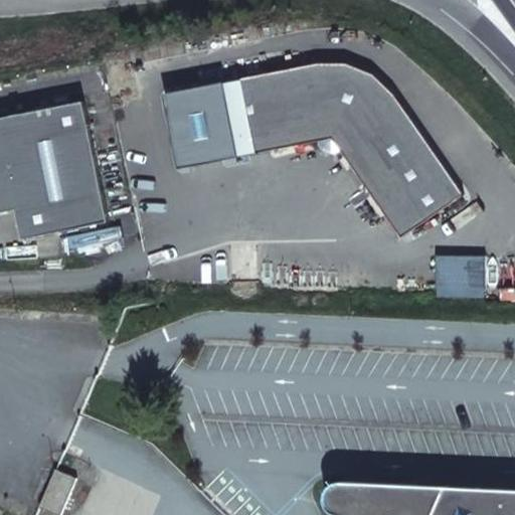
[(395,95),(375,74),(348,63),(320,63),(229,81),(243,156),(319,141),(319,143),(322,148),(323,149),(326,152),(331,153),(337,153),(340,151),(401,238),(465,194),(395,95)]
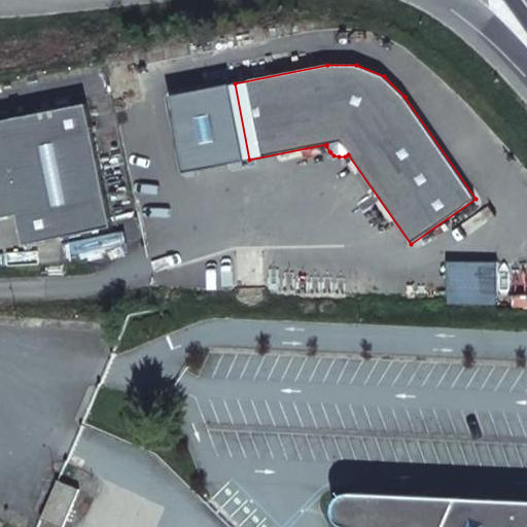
[(86,106),(0,123),(0,219),(18,216),(24,247),(111,230),(86,106)]
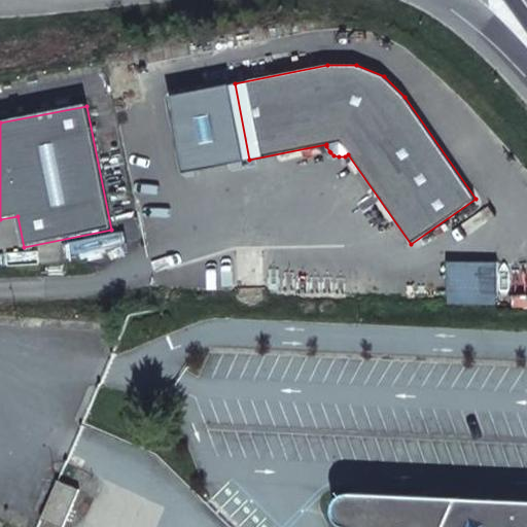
[(447,294),(497,294),(497,261),(447,261),(447,294)]
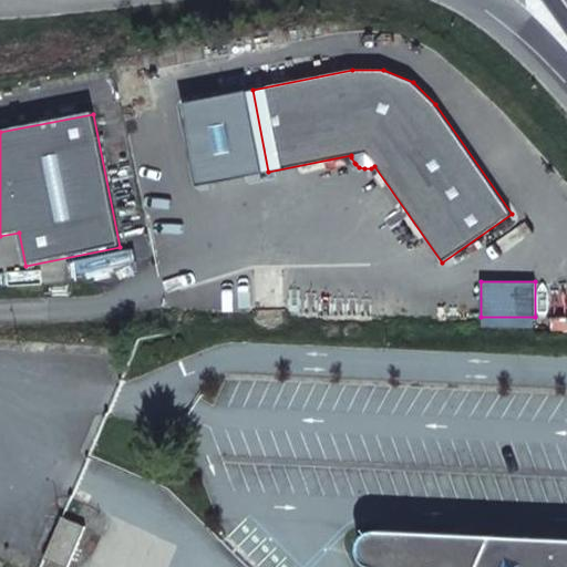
[(62,516),(44,558),(63,566),(68,566),(85,527),(62,516)]
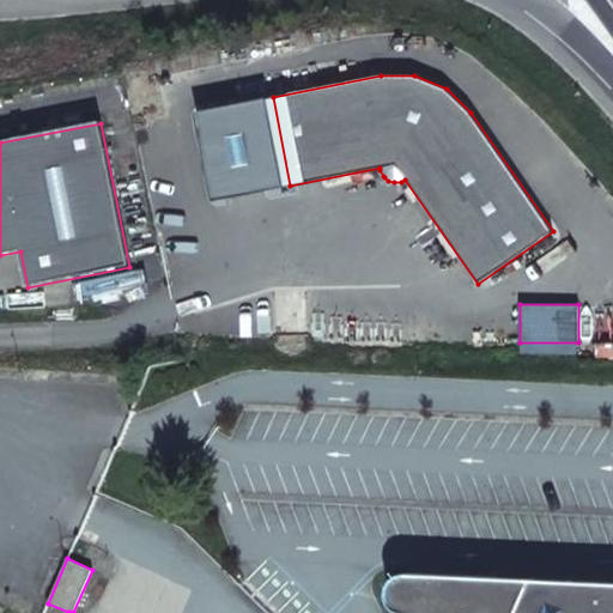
[(390,601),(393,605),(396,610),(406,612),(612,612),(612,582),(404,574),(399,575),(394,578),(390,583),(390,586),(390,588),(389,589),(389,596),(390,601)]
